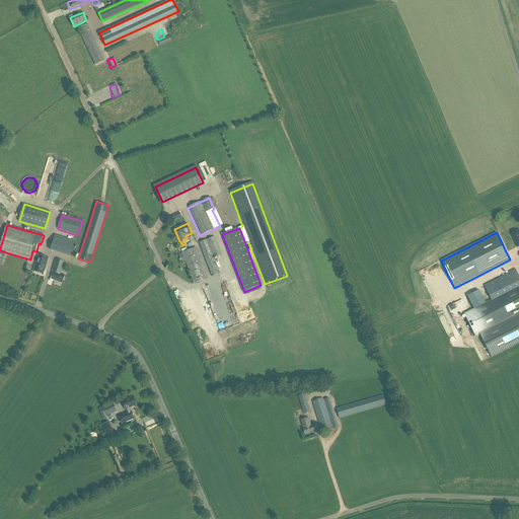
[(56,235),(51,250),(71,256),(75,241),(56,235)]
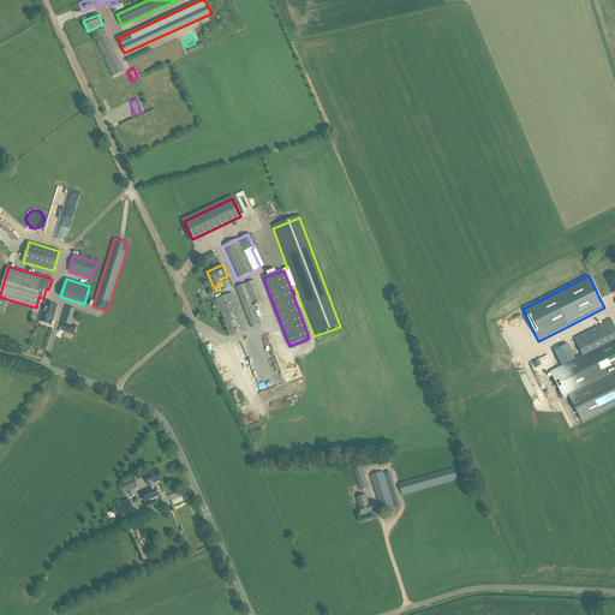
[(255,281),(237,288),(252,328),(261,324),(254,305),(263,303),(255,281)]
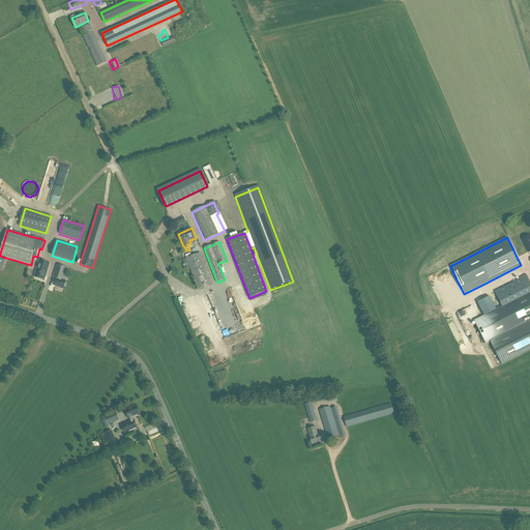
[(201,253),(186,258),(199,289),(212,284),(201,253)]
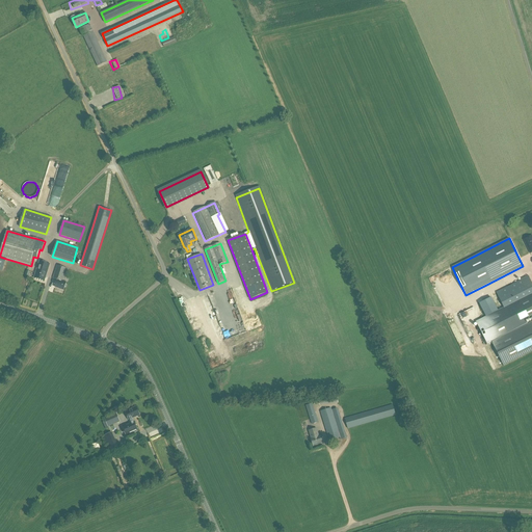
[(40,261),(34,277),(45,282),(50,264),(40,261)]
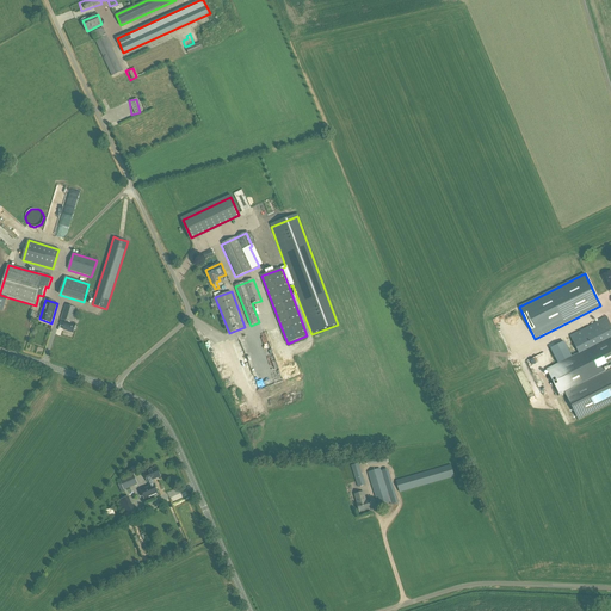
[(66,306),(61,320),(66,321),(63,329),(74,333),(76,325),(73,323),(78,309),(66,306)]
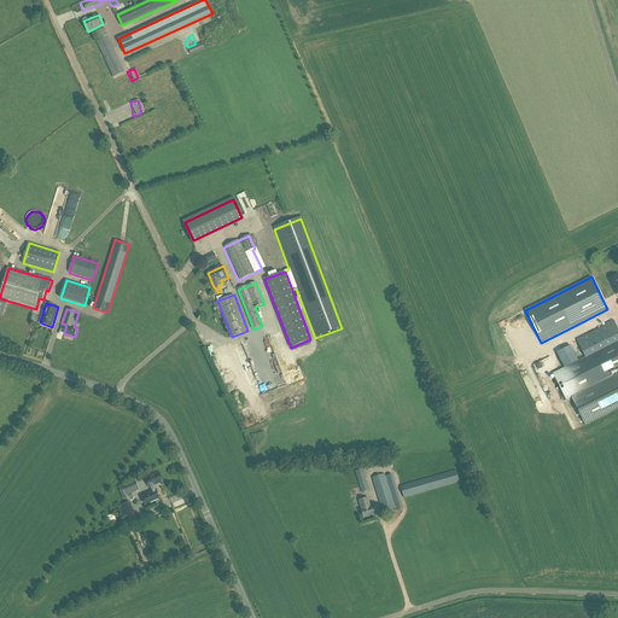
[(617,340),(617,328),(614,320),(605,325),(605,326),(577,340),(586,357),(617,340)]
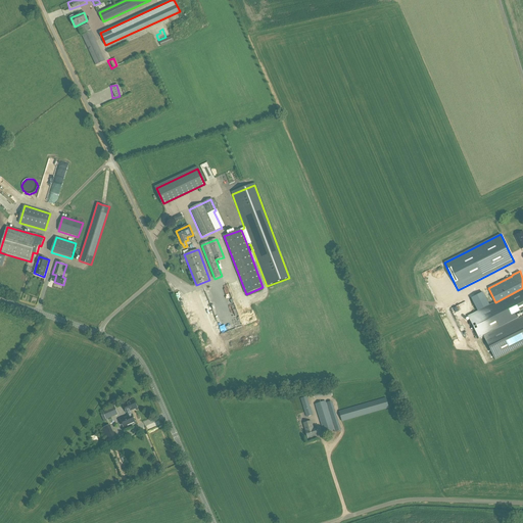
[(225,316),(216,288),(204,292),(212,319),(225,316)]
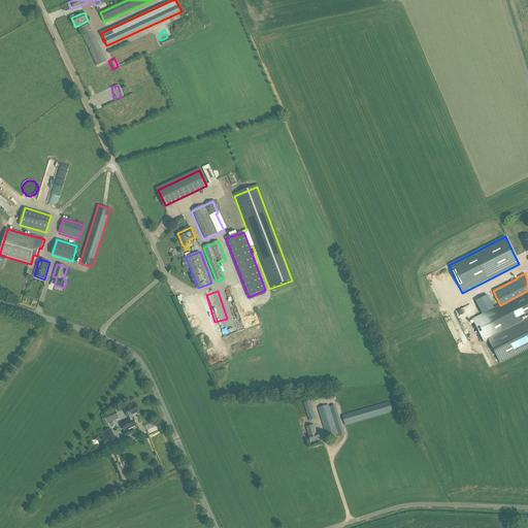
[(527,309),(527,291),(500,305),(473,319),(485,341),(488,339),(524,322),(520,315),(527,309)]
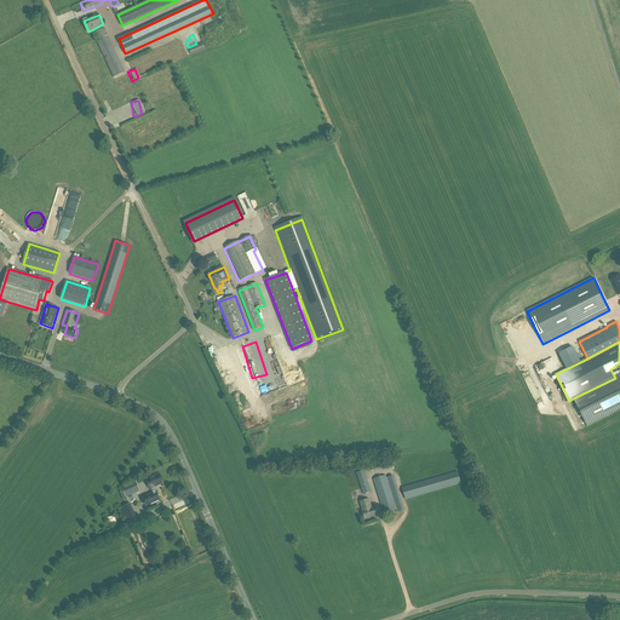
[(580,362),(572,346),(558,354),(564,366),(567,368),(580,362)]
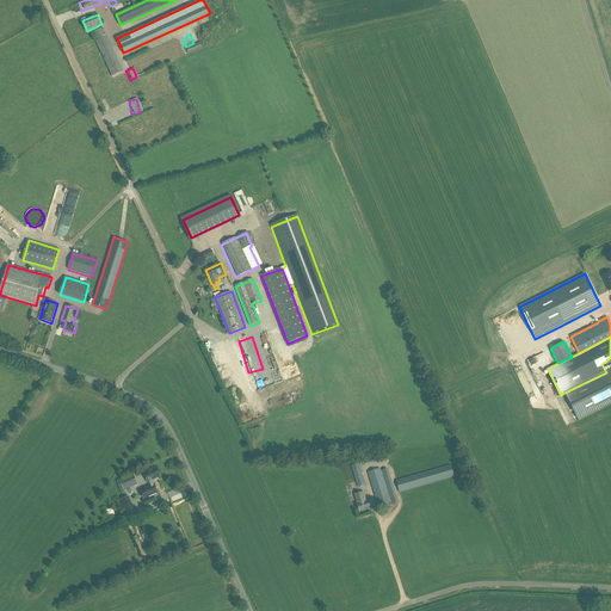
[(267,359),(275,384),(279,382),(272,358),(267,359)]
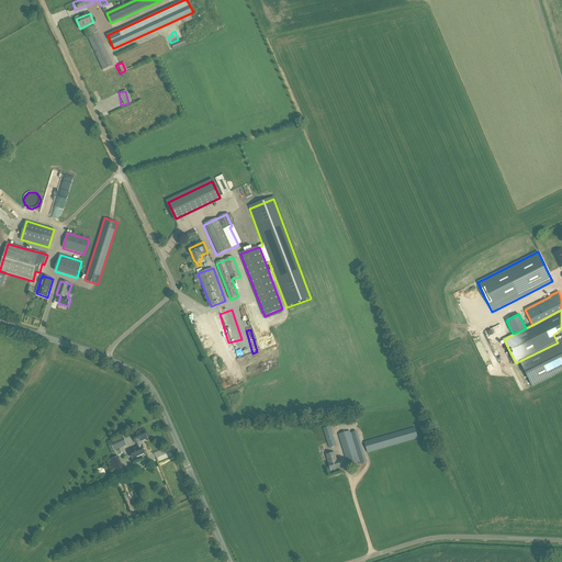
[(561,371),(561,339),(558,343),(519,361),(532,386),(561,371)]
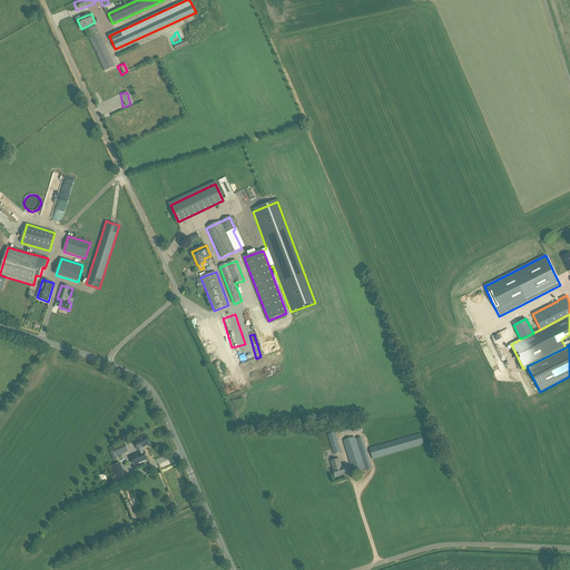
[(335,432),(328,435),(334,455),(342,453),(335,432)]
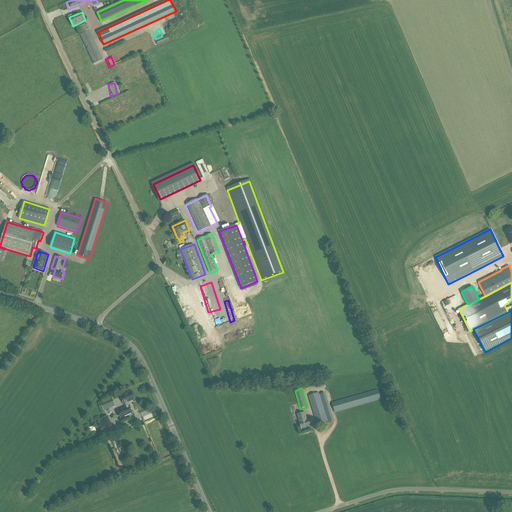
[(378,390),(332,403),(335,413),(381,400),(378,390)]
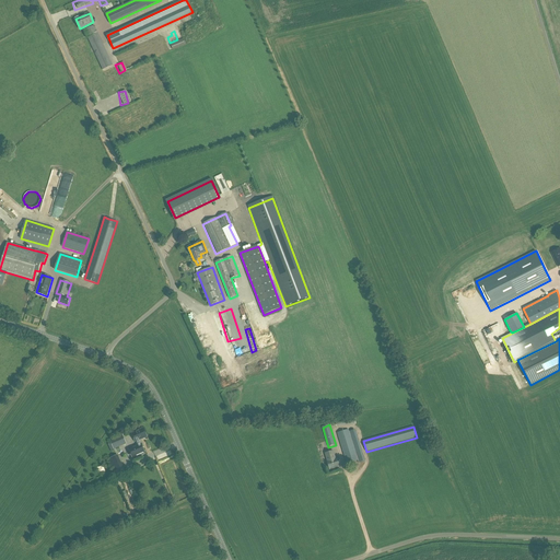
[(132,446),(128,448),(133,459),(138,457),(137,456),(141,455),(141,456),(146,455),(144,454),(146,454),(141,443),(139,440),(147,436),(143,429),(132,434),(136,442),(137,442),(138,444),(137,445),(133,447),(132,446)]
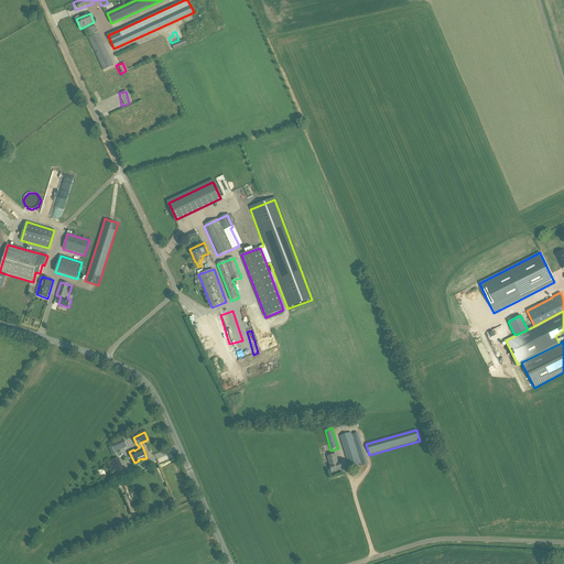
[(351,433),(340,436),(350,467),(360,464),(359,457),(351,433)]
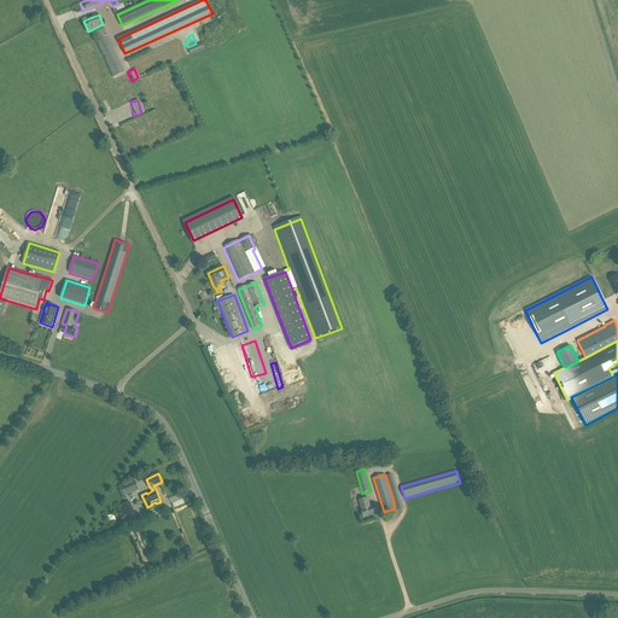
[(135,479),(121,485),(126,496),(140,490),(135,479)]
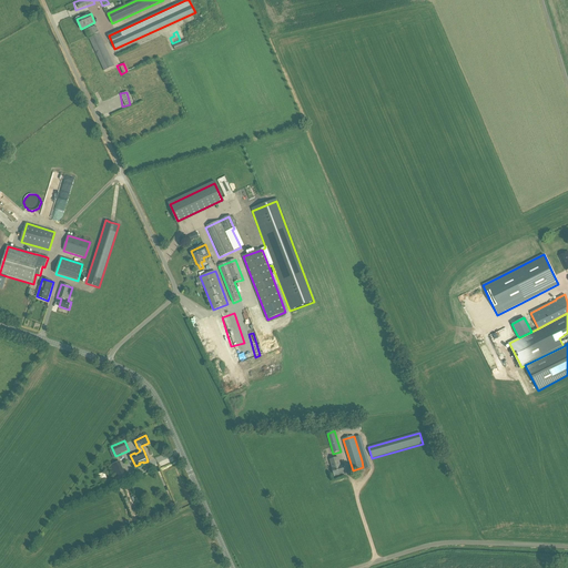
[(338,458),(330,460),(333,468),(332,468),(335,477),(347,474),(344,464),(341,465),(338,458)]
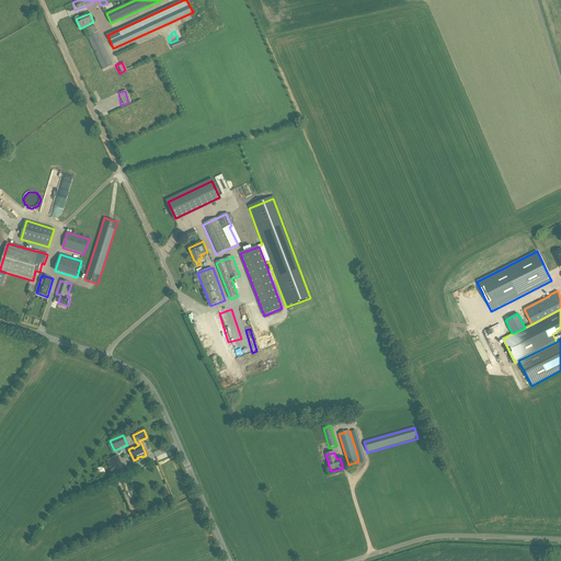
[(118,456),(110,459),(115,472),(124,469),(118,456)]
